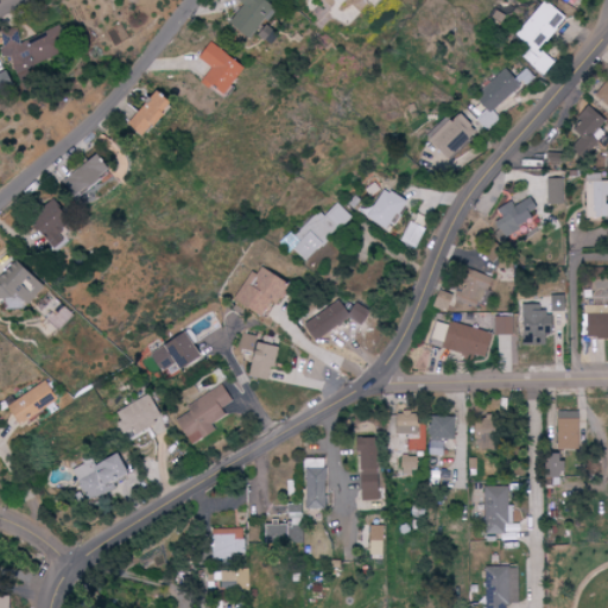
[(227,23),(248,42),(277,7),(267,0),(238,0),(242,4),(227,23)]
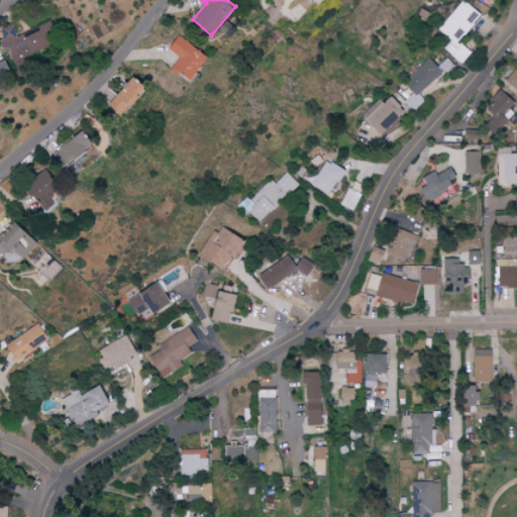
[(480,13),(461,1),(440,32),(458,44),(480,13)]
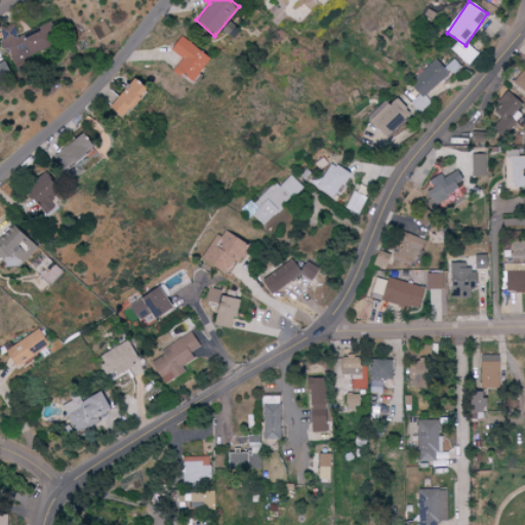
[(221,31),(231,40),(240,31),(231,22),(221,31)]
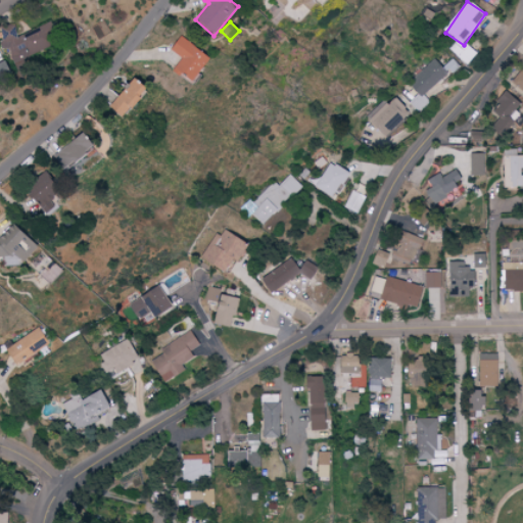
[(17,36),(13,25),(0,29),(0,31),(12,62),(59,45),(51,24),(17,36)]
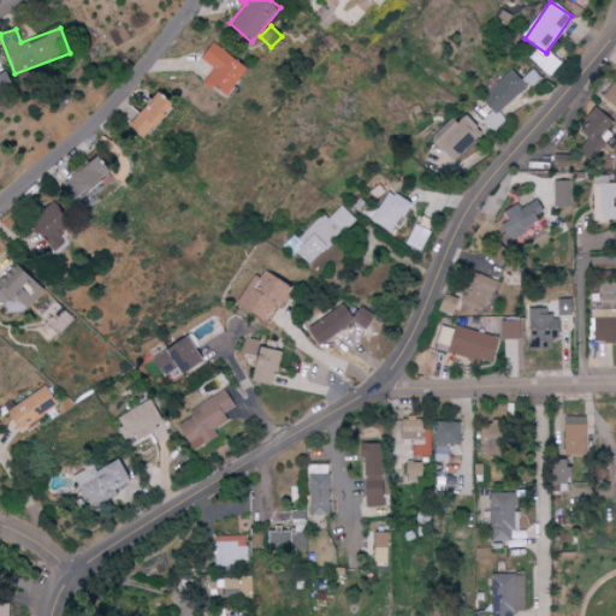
[(201,59),(213,43),(246,70),(224,98),(203,82),(214,69),(201,59)]
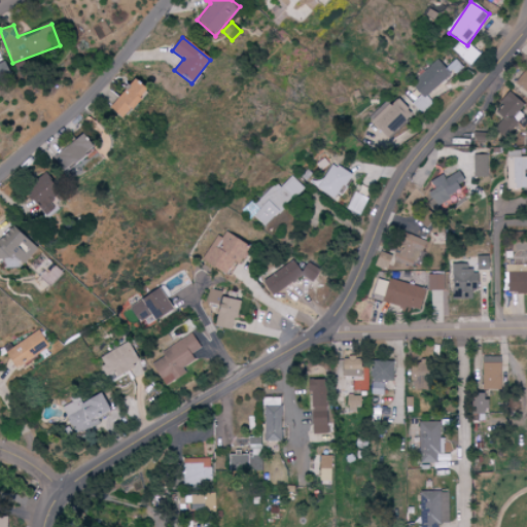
[(526,55),(518,65),(524,71),(514,82),(524,92),(526,89),(526,55)]
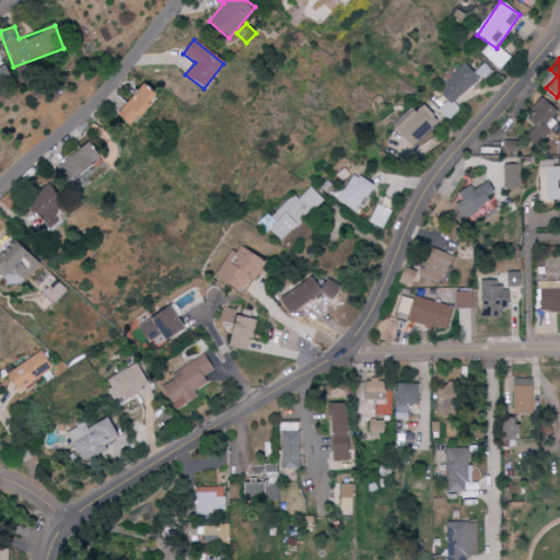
[(453,102),(478,78),(465,65),(436,91),(446,102),(439,109),(448,120),(459,109),(453,102)]
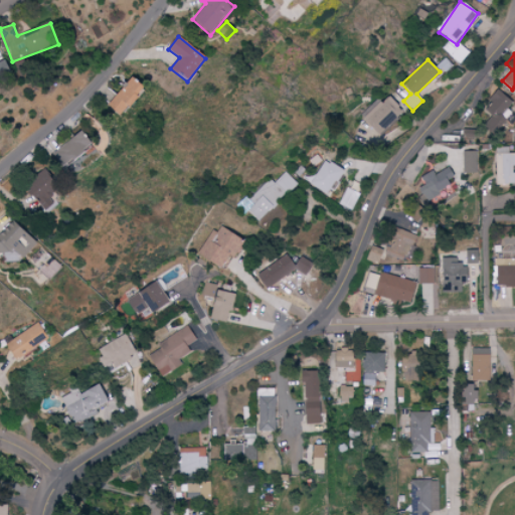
[(138,90),(128,79),(104,106),(114,116),(138,90)]
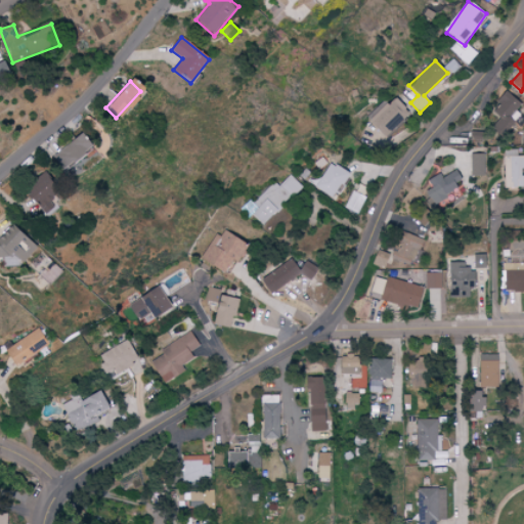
[(523,108),(507,90),(496,100),(500,105),(492,113),(497,119),(490,127),(497,134),(523,108)]
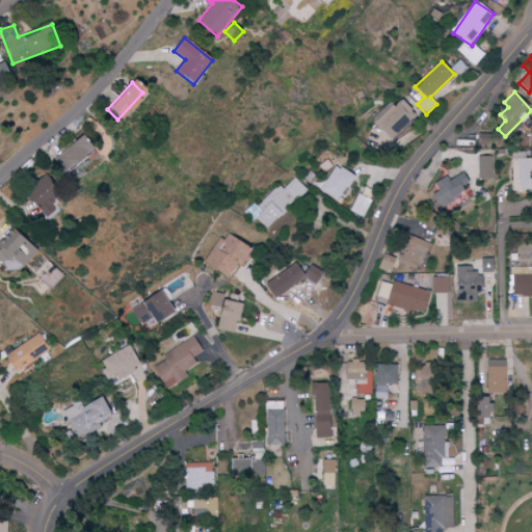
[(417,115),(401,99),(374,125),(390,141),(417,115)]
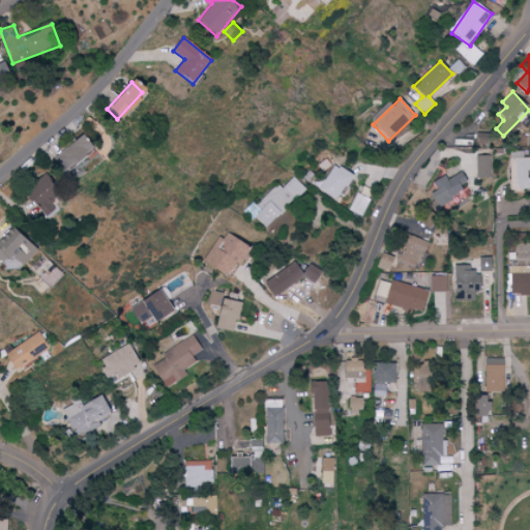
[(52,156),(60,171),(91,152),(82,138),(52,156)]
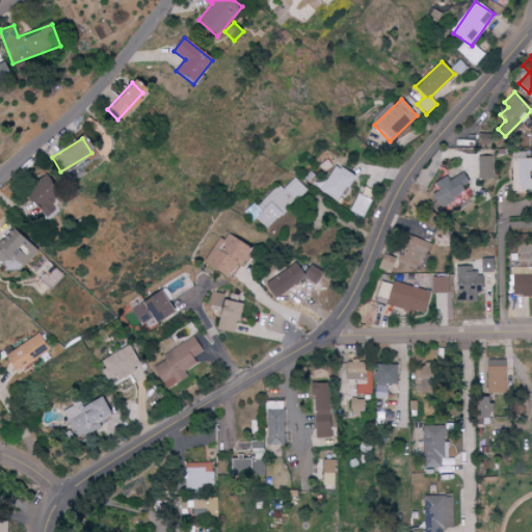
[(511,191),(531,191),(531,171),(531,170),(531,158),(526,159),(526,153),(510,153),(511,191)]
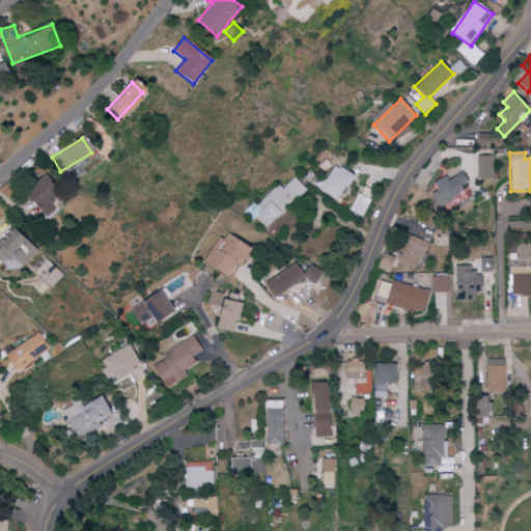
[(491,157),(477,156),(477,178),(490,178),(491,157)]
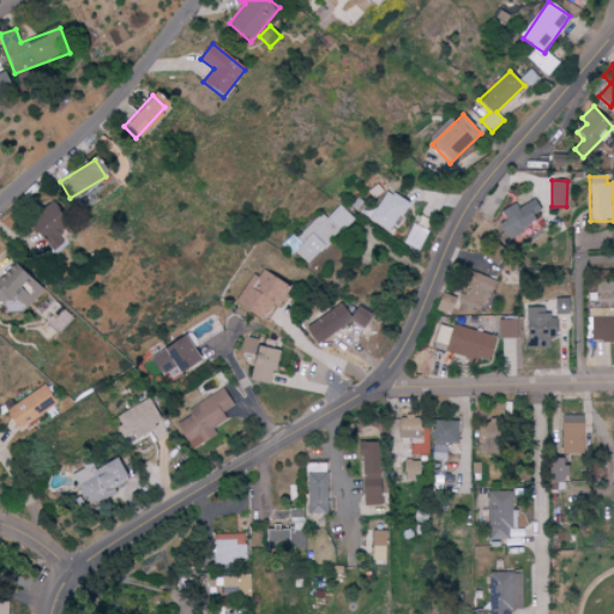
[(371,222),(392,232),(407,202),(385,191),(371,222)]
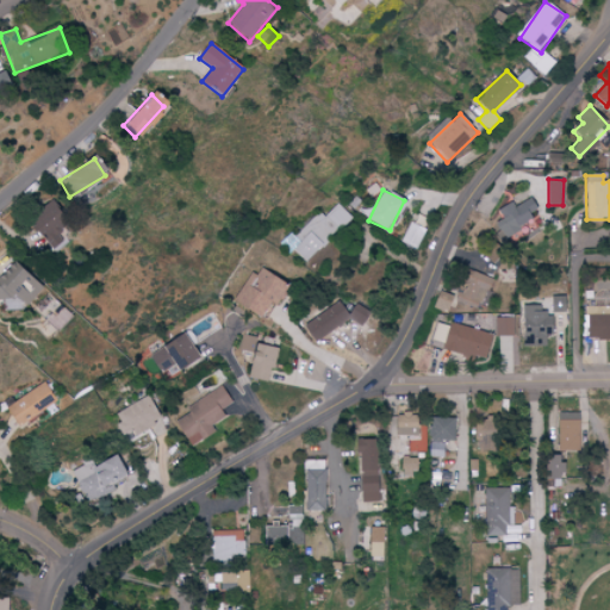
[(498,211),(503,218),(495,223),(503,237),(540,215),(530,198),(515,207),(511,203),(498,211)]
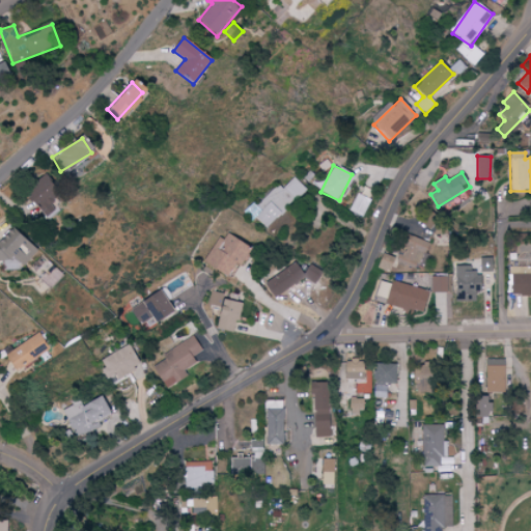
[(253,211),(256,214),(254,217),(267,229),(306,189),(295,177),(282,190),(278,186),(253,211)]
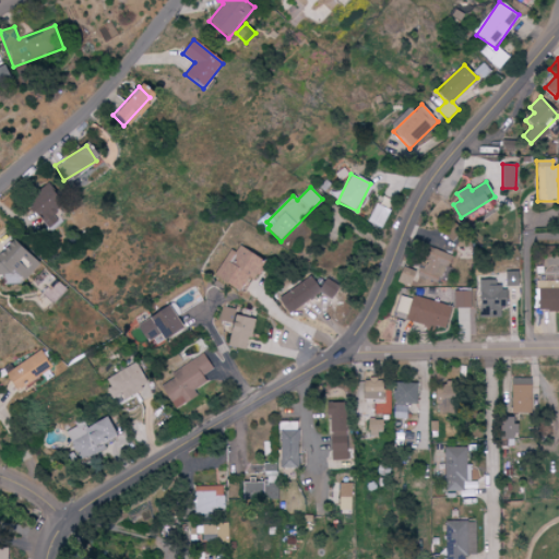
[(55,215),(66,207),(55,190),(30,205),(44,229),(58,221),(55,215)]
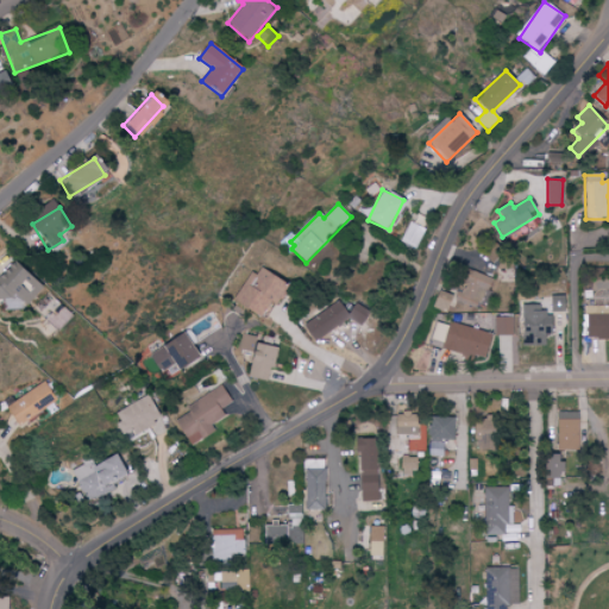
[(426,228),(410,221),(401,243),(416,250),(426,228)]
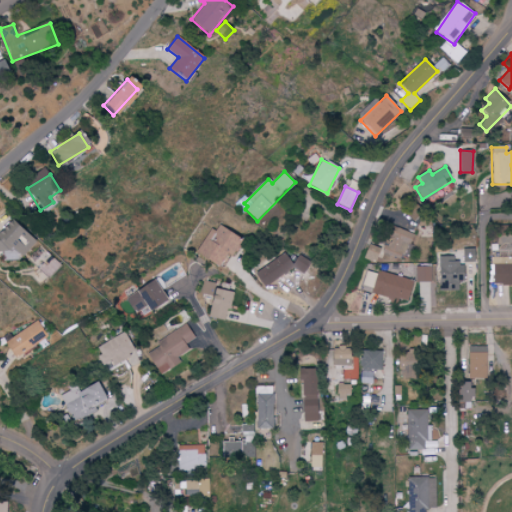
[(239,240),(215,226),(198,256),(218,267),(225,255),(230,257),(239,240)]
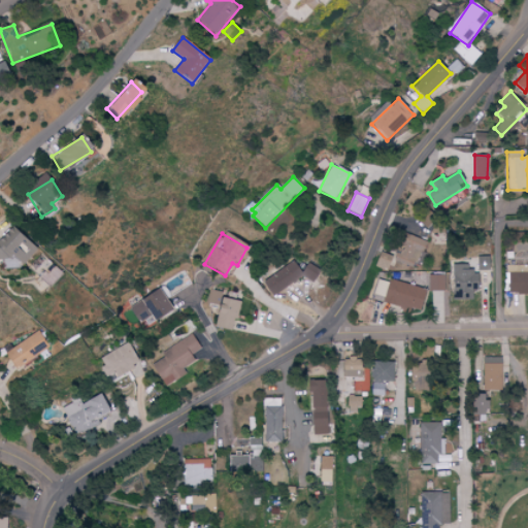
[(399,248),(394,263),(414,270),(425,240),(404,233),(399,248)]
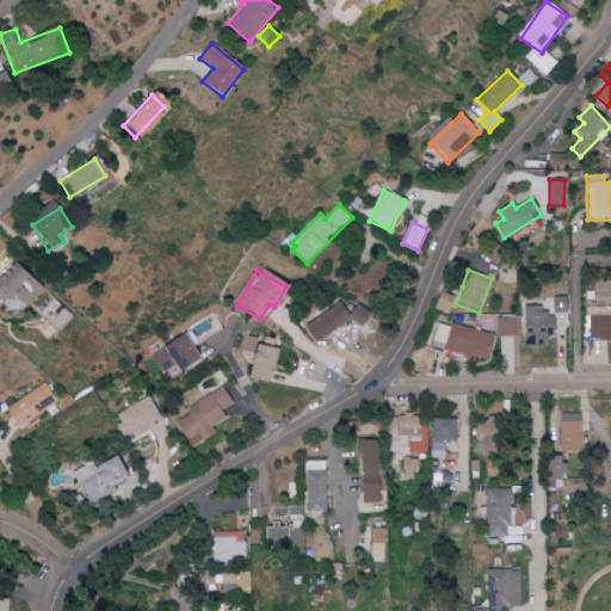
[(0,275),(0,300),(7,300),(7,312),(28,310),(26,295),(38,295),(37,273),(0,275)]
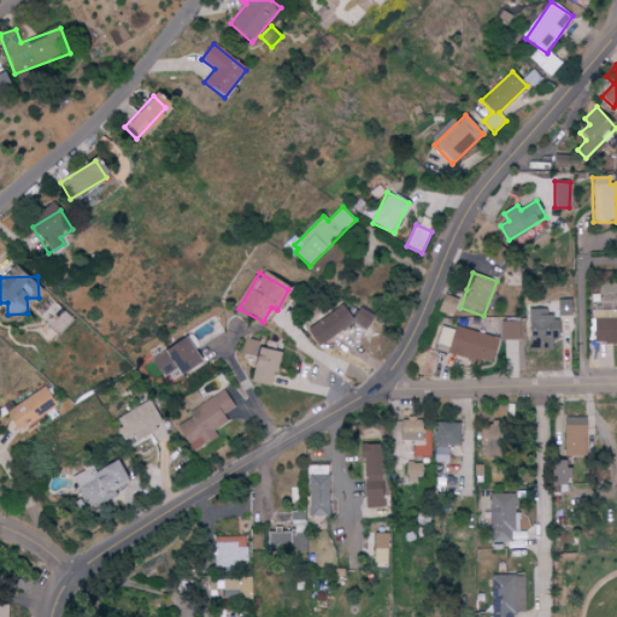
[(601,293),(616,293),(616,281),(601,281),(601,293)]
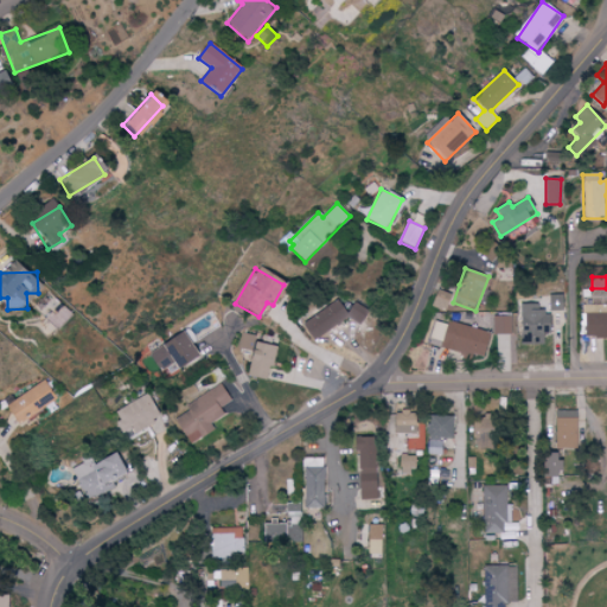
[(430,307),(445,312),(451,294),(435,289),(430,307)]
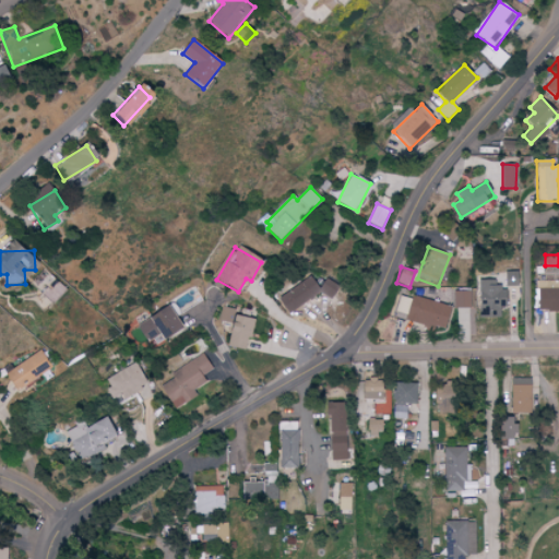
[(516,285),(515,272),(504,273),(504,285),(516,285)]
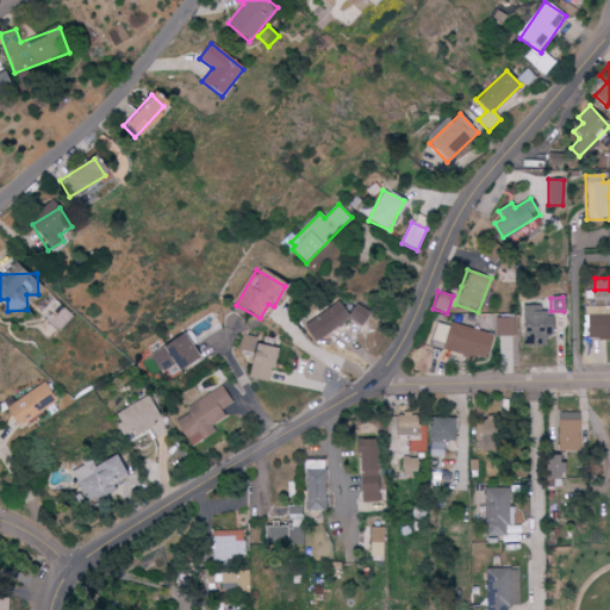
[(371,316),(361,303),(347,312),(340,302),(303,328),(313,343),(352,317),(356,325),(371,316)]
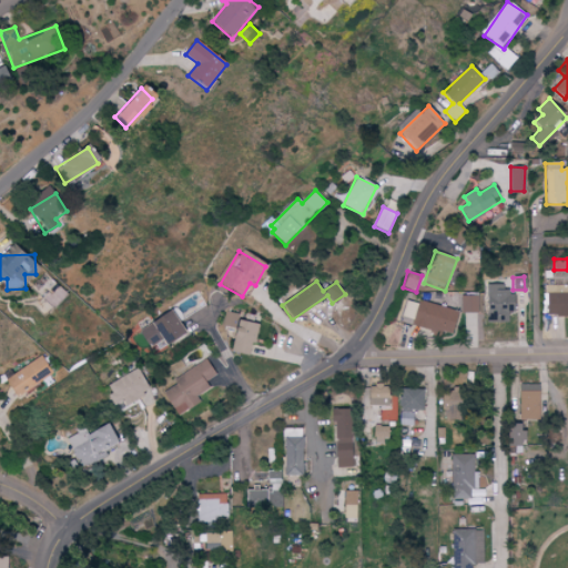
[(567,315),(567,285),(547,286),(548,315),(567,315)]
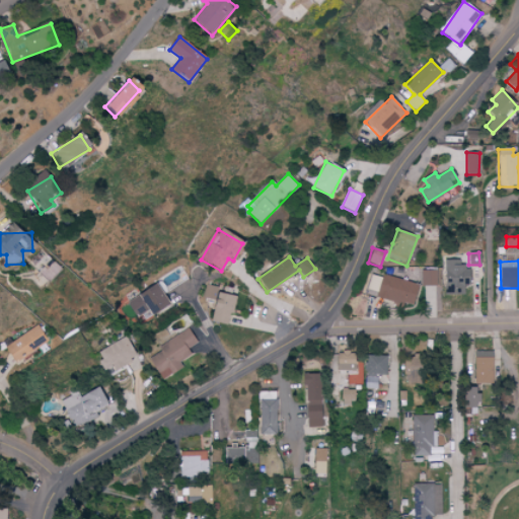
[(468,269),(444,270),(445,287),(468,287),(468,269)]
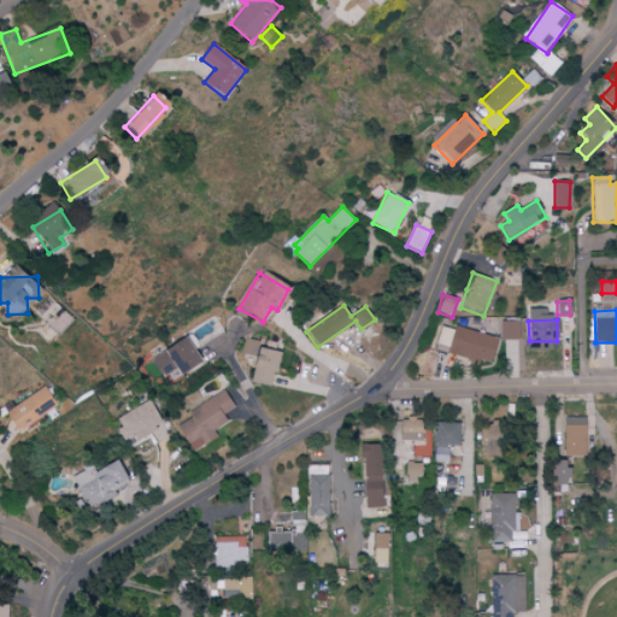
[(501,340),(521,341),(521,321),(503,321),(501,340)]
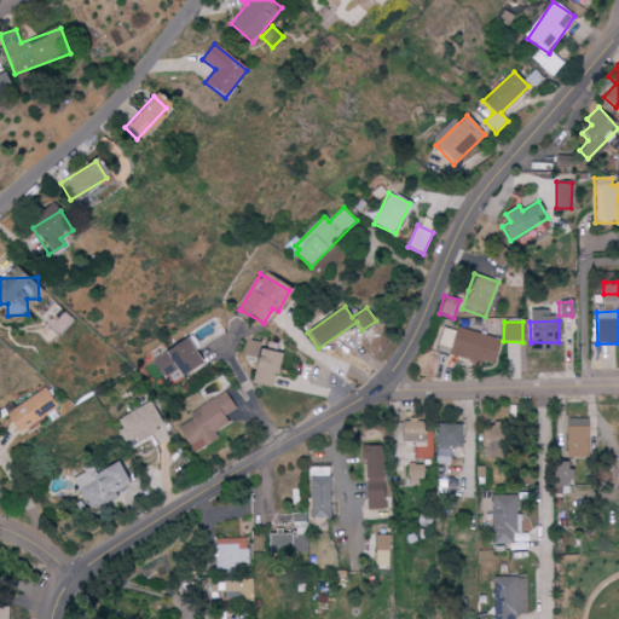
[(449,357),(480,364),(480,362),(492,364),(498,337),(456,329),(456,331),(444,329),(441,343),(451,346),(449,357)]
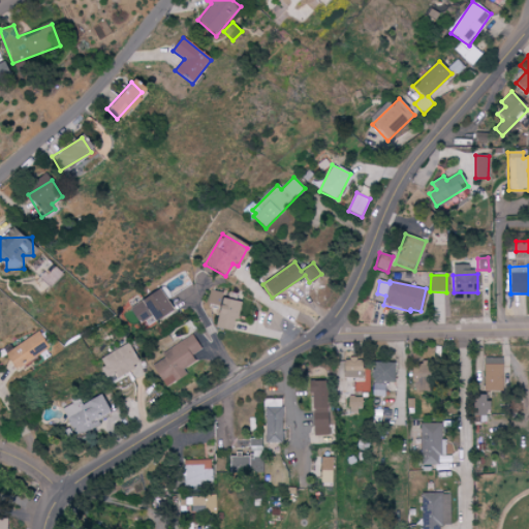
[(151,317),(153,320),(172,312),(161,289),(132,303),(142,321),(151,317)]
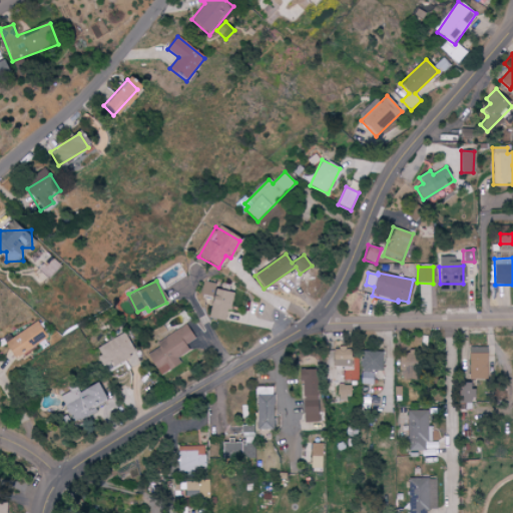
[(232,293),(215,289),(216,284),(206,282),(203,296),(212,298),(207,318),(225,322),(232,293)]
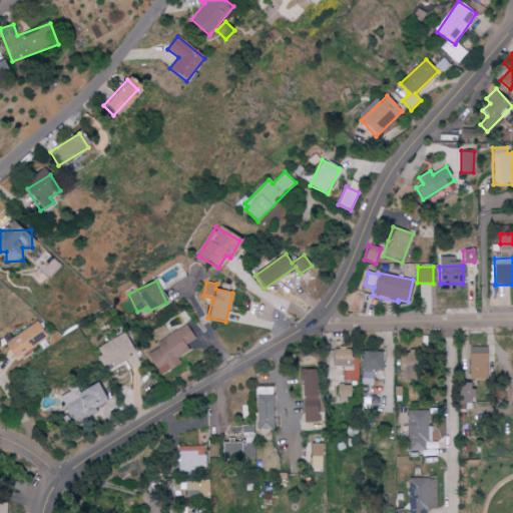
[(3,342),(11,359),(48,340),(39,323),(3,342)]
